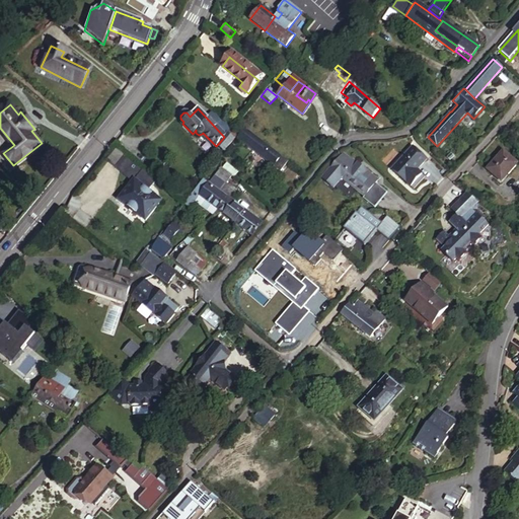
[(247,130),(244,128),(239,135),(237,137),(273,166),(281,156),(247,130)]
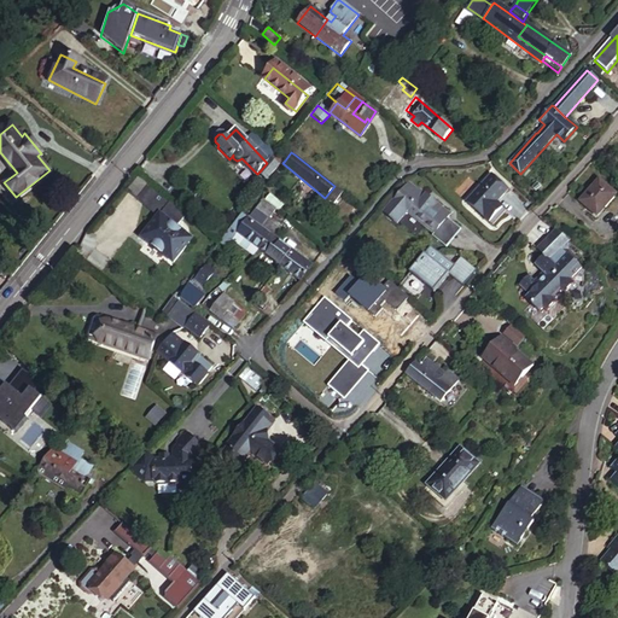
[(268,178),(275,168),(274,164),(269,159),(267,163),(261,170),(268,178)]
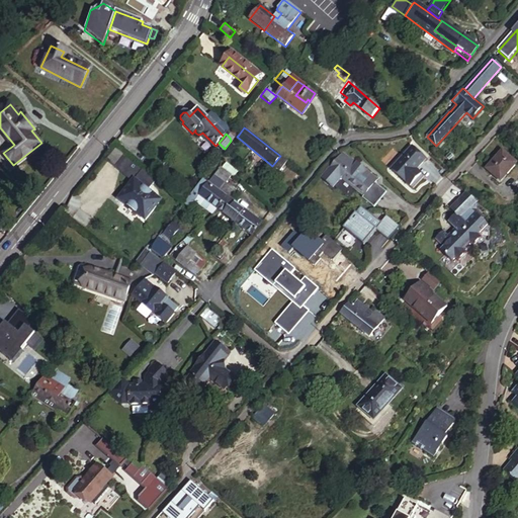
[(393,169),(407,180),(426,158),(413,146),(393,169)]
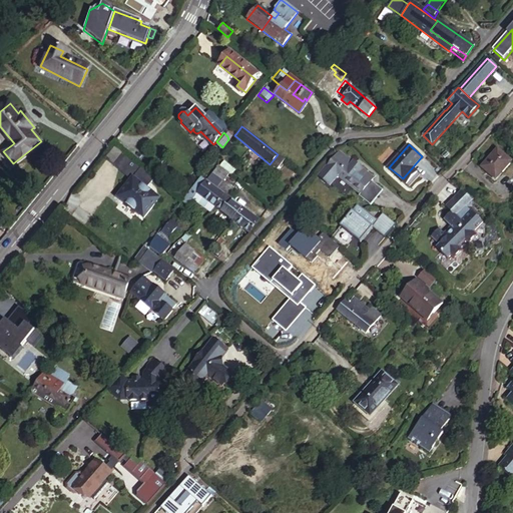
[(120,171),(129,160),(114,147),(105,158),(120,171)]
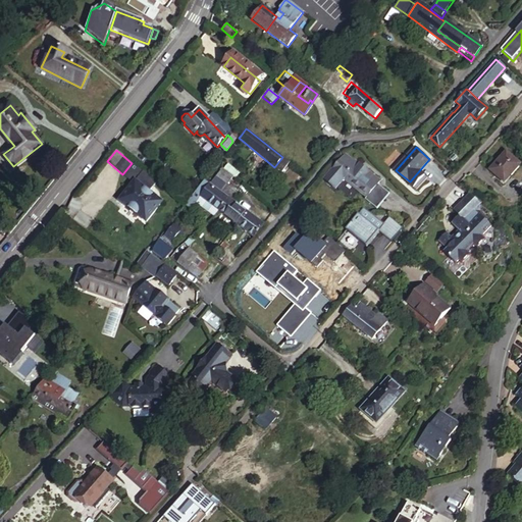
[(491,171),(505,184),(520,166),(507,154),(491,171)]
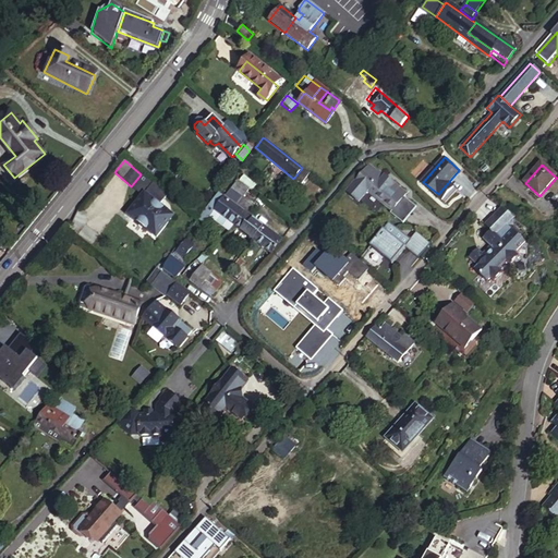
[(355,182),(367,192),(381,205),(391,213),(399,204),(403,199),(405,195),(379,172),(378,173),(368,166),(355,182)]
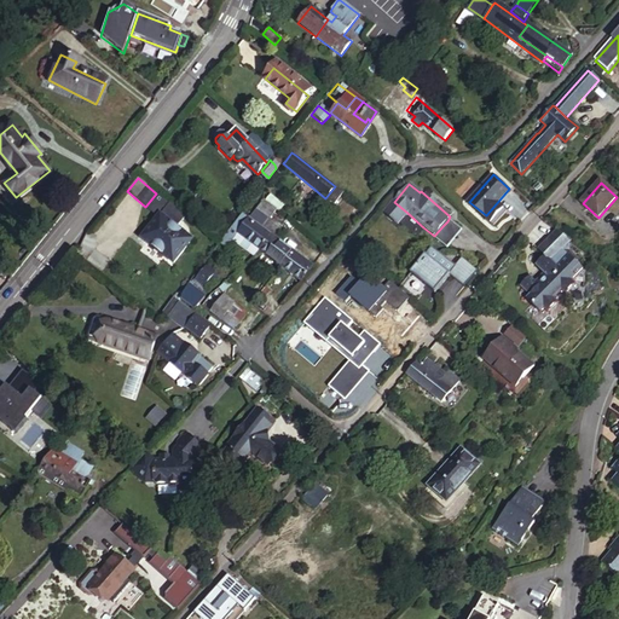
[(342,192),(335,186),(325,198),(333,204),(342,192)]
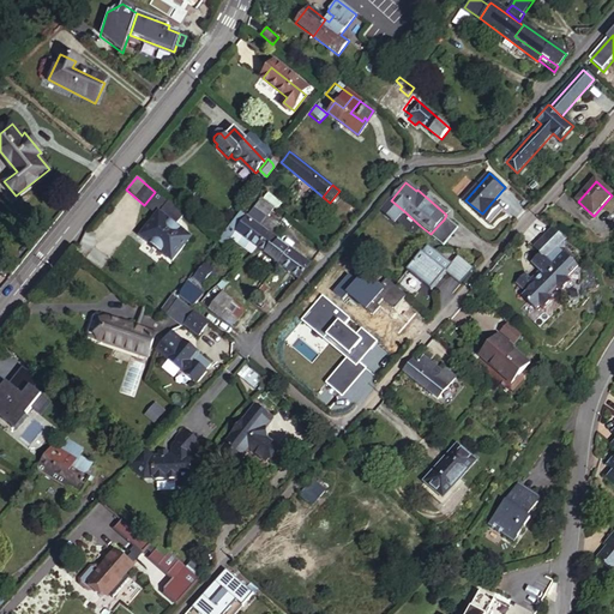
[(262,198),(247,217),(259,227),(269,234),(272,238),(280,227),(266,217),(274,208),(262,198)]
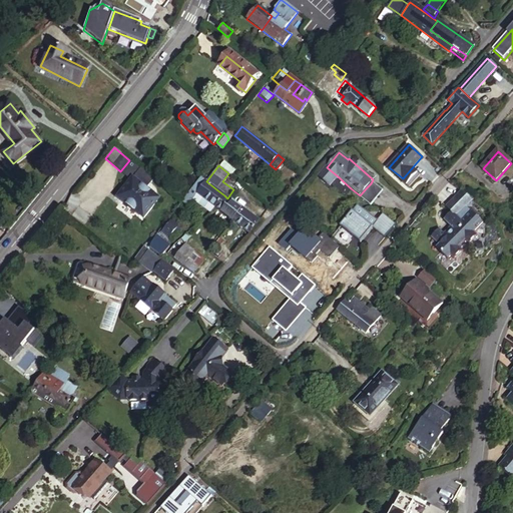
[(338,176),(327,167),(318,177),(329,186),(338,176)]
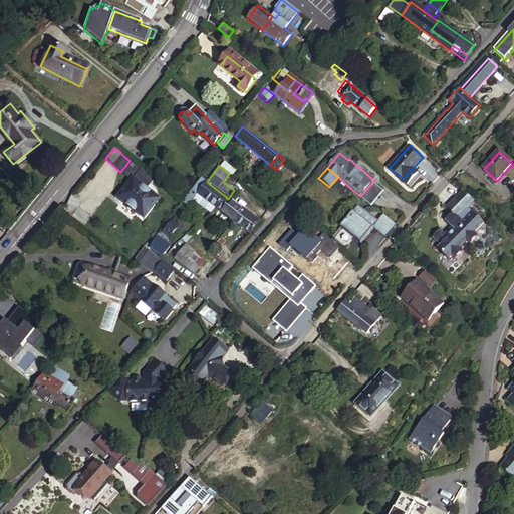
[(217,190),(207,182),(201,177),(192,190),(215,208),(225,196),(217,190)]
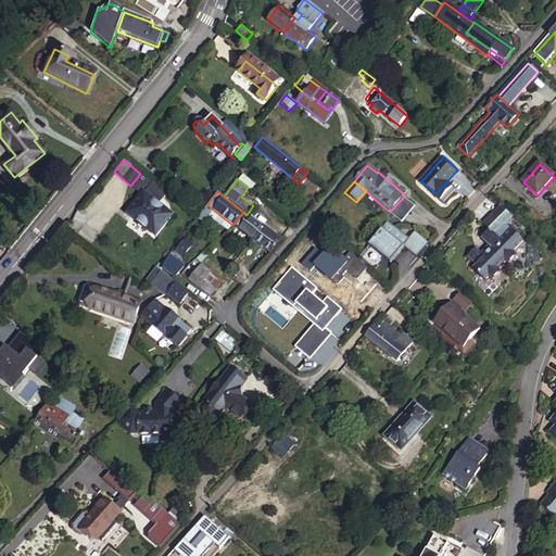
[(150,198),(143,192),(126,214),(155,238),(173,216),(159,204),(162,201),(153,194),(150,198)]
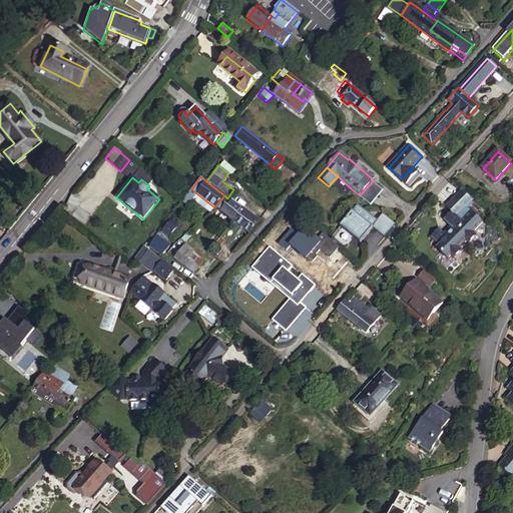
[(371,183),(367,187),(360,195),(358,197),(369,207),(382,192),(371,183)]
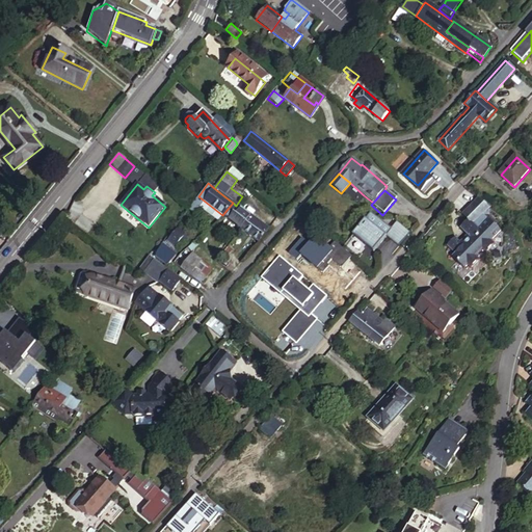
[(485,214),(490,209),(477,198),(460,216),(468,222),(462,227),(467,231),(463,234),(466,237),(459,243),(454,239),(447,247),(454,256),(451,259),(463,271),(467,267),(471,271),(479,262),(476,259),(482,253),(485,255),(494,246),(490,243),(503,230),(485,214)]
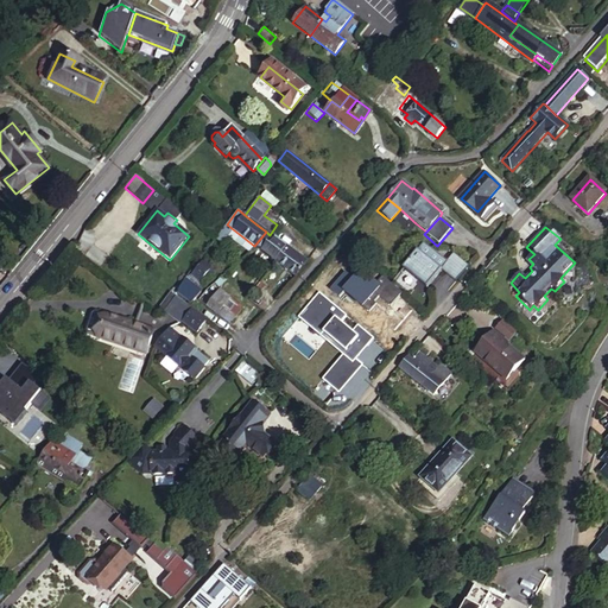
[(276,261),(286,247),(270,235),(266,232),(254,246),(276,261)]
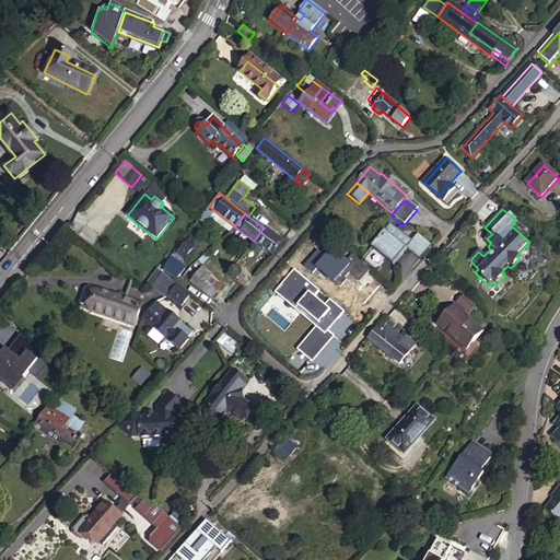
[(389,224),(372,246),(394,265),(407,249),(420,260),(433,246),(413,231),(399,231),(389,224)]
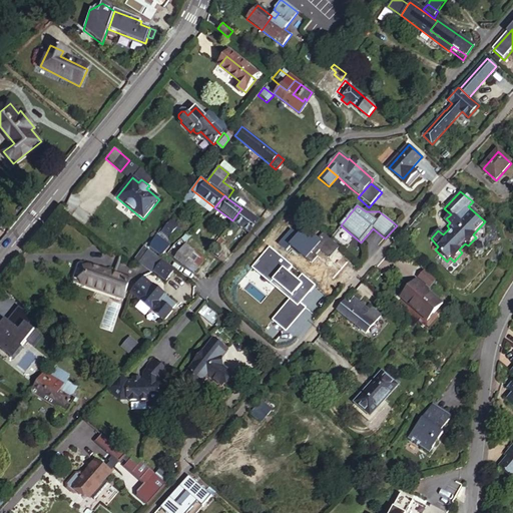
[(241,208),(232,220),(248,233),(259,221),(241,208)]
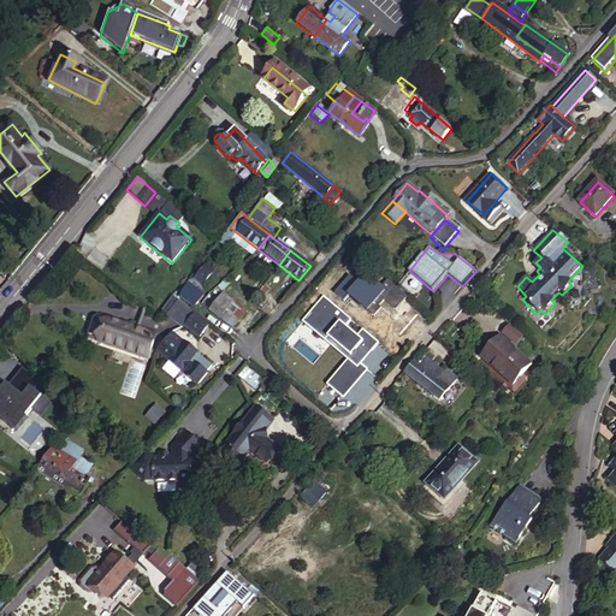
[(218,273),(206,265),(195,278),(203,285),(211,277),(213,279),(218,273)]
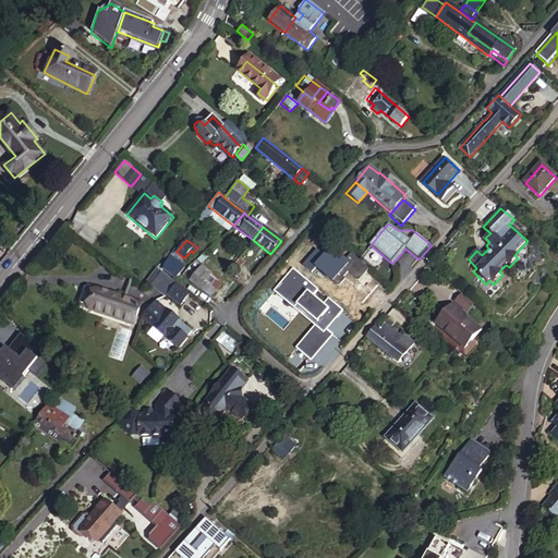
[(334,253),(347,265),(352,258),(339,246),(334,253)]
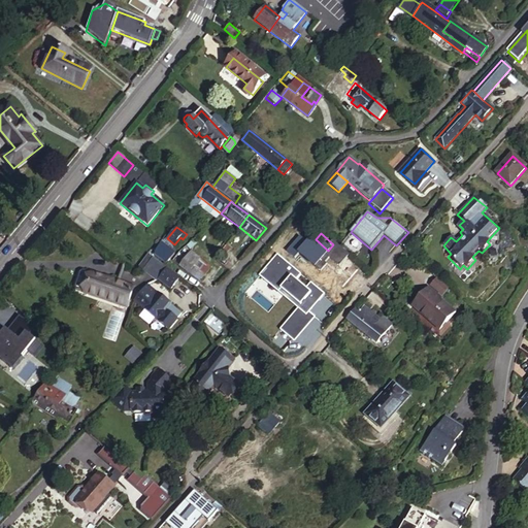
[(164,242),(162,240),(160,242),(155,251),(155,254),(156,255),(166,263),(173,254),(163,244),(164,242)]
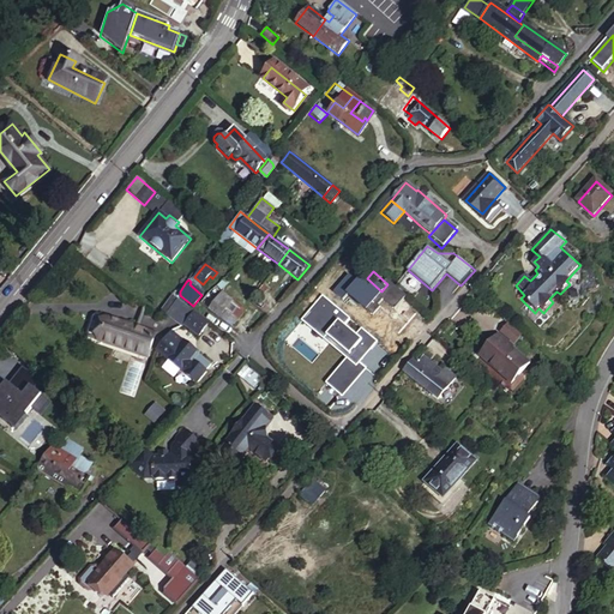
[(229,305),(218,295),(208,309),(218,318),(229,305)]
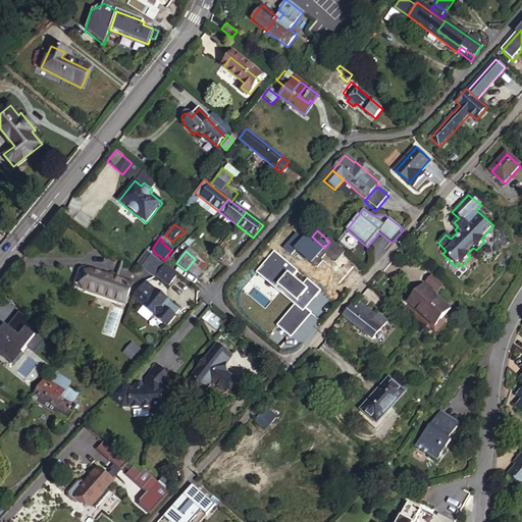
[(257,272),(264,263),(266,262),(259,256),(250,267),(257,272)]
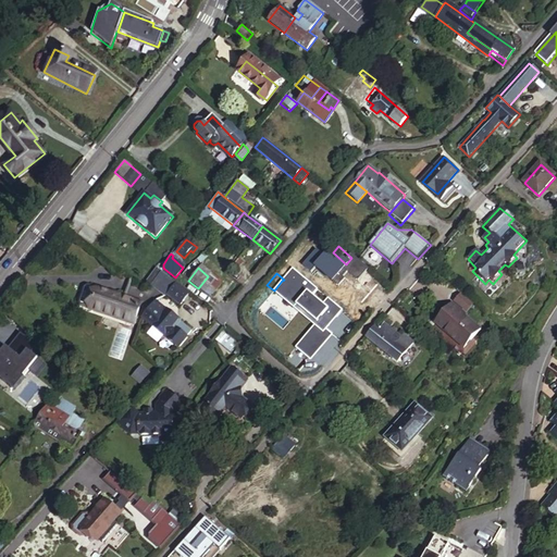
[(164,296),(173,285),(159,274),(149,285),(163,296),(164,296)]
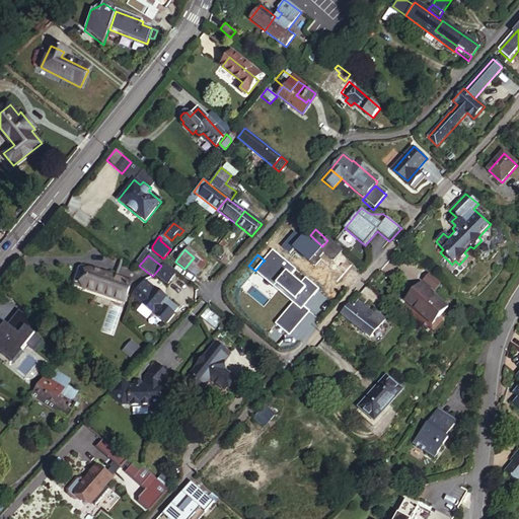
[(204,265),(194,257),(184,269),(194,276),(204,265)]
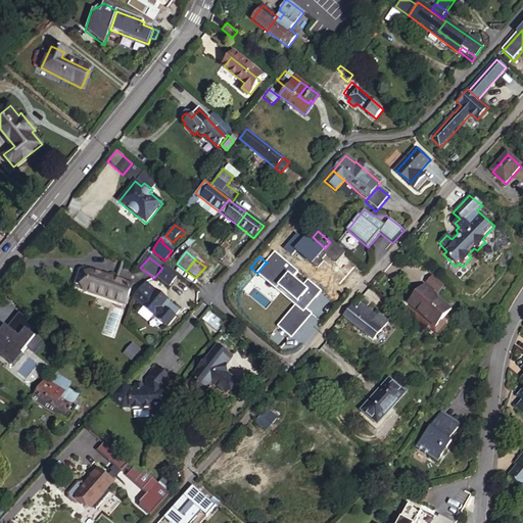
[(283,294),(296,278),(280,265),(274,272),(265,264),(257,273),(283,294)]
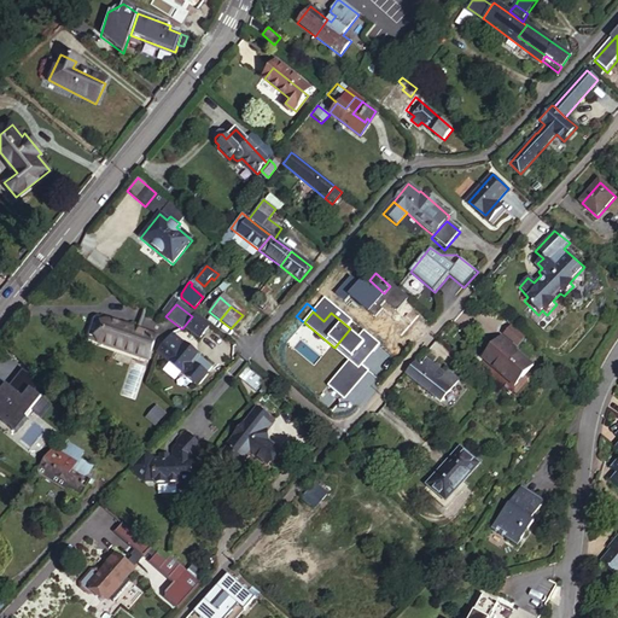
[(182,328),(197,339),(208,326),(193,314),(192,316),(182,328)]
